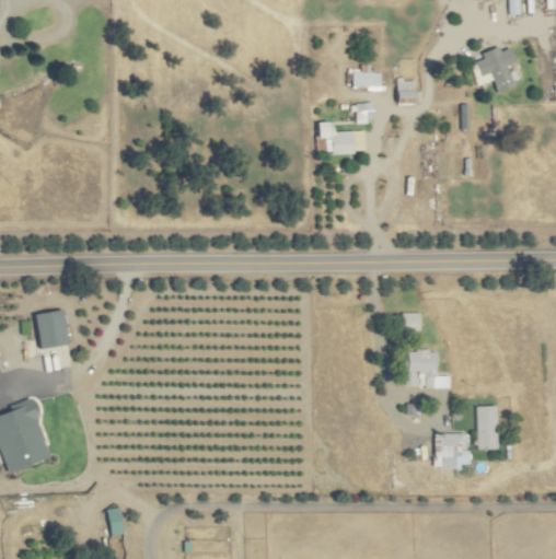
[(517,88),(509,65),(517,62),(512,48),(502,51),(500,46),(484,53),(485,59),(472,63),(479,85),(496,80),(500,93),(517,88)]
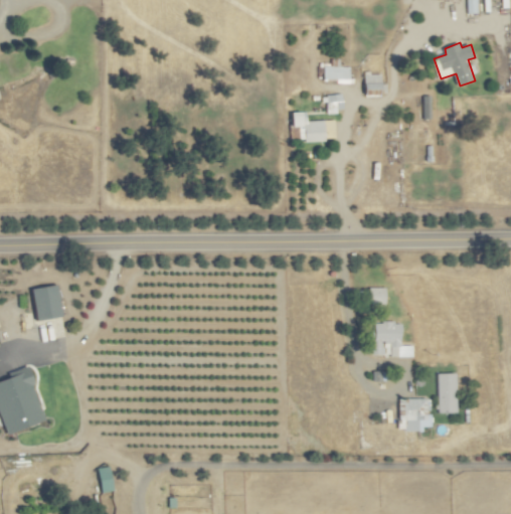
[(326,64),(325,81),(352,81),(353,65),(326,64)]
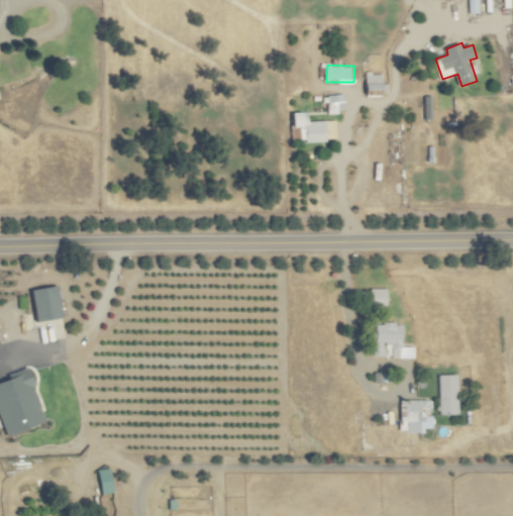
[(368,96),(390,95),(390,84),(385,84),(384,73),(368,73),(368,96)]
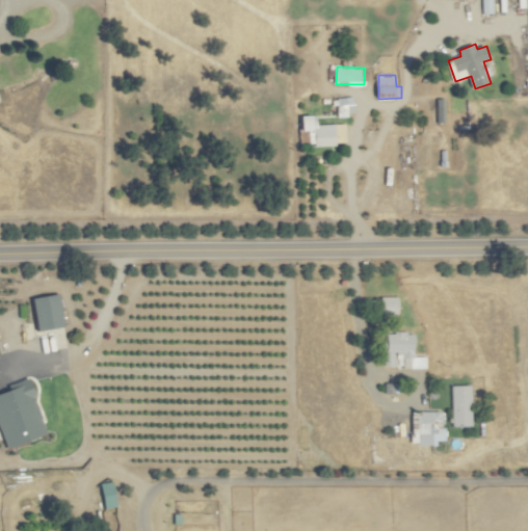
[(339,97),(340,115),(357,115),(355,97),(339,97)]
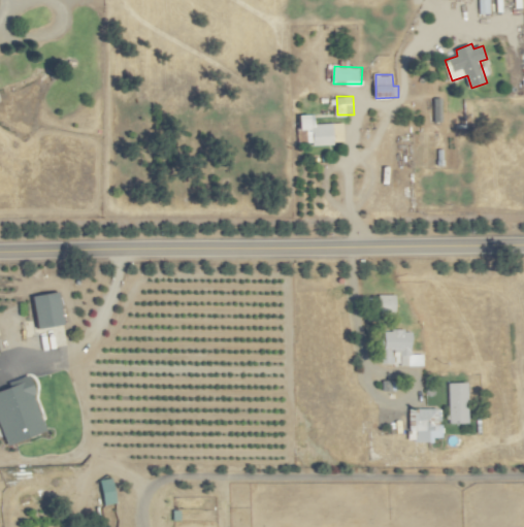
[(347,143),(346,123),(317,124),(317,114),(300,116),(301,131),(308,130),(308,145),(347,143)]
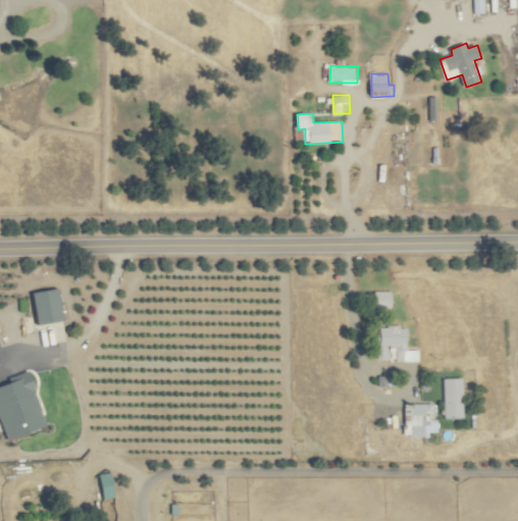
[(35,293),(38,324),(64,321),(61,290),(35,293)]
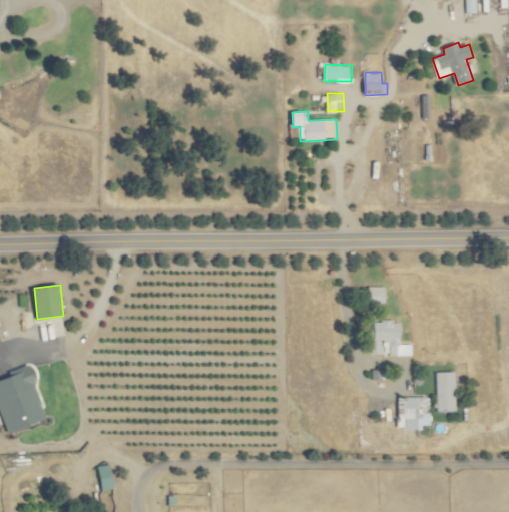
[(387,305),(387,287),(369,286),(369,304),(387,305)]
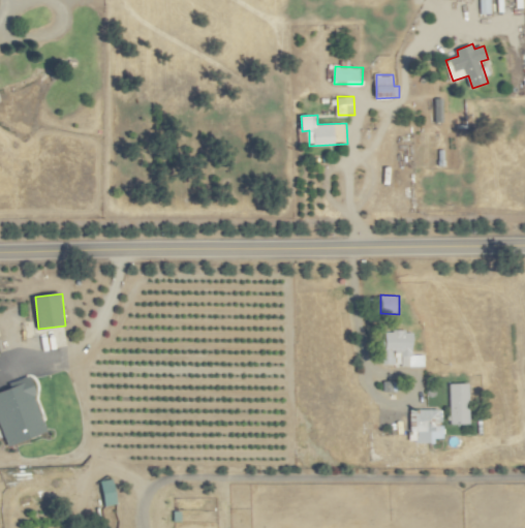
[(414,355),(414,332),(388,331),(387,349),(383,349),(383,364),(403,364),(403,367),(426,367),(426,355),(414,355)]
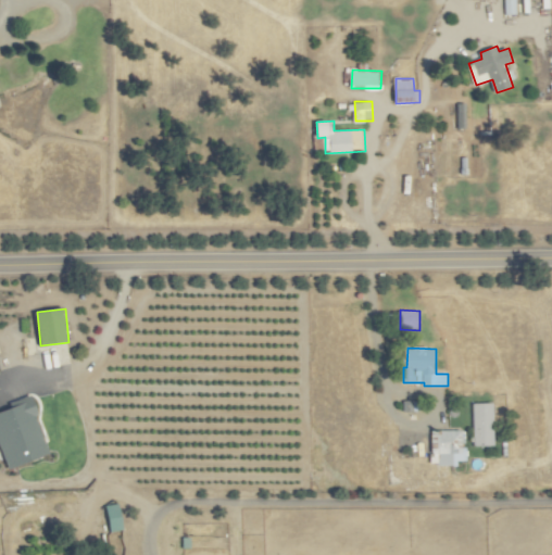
[(51,455),(38,417),(40,416),(35,400),(0,411),(0,441),(10,469),(51,455)]
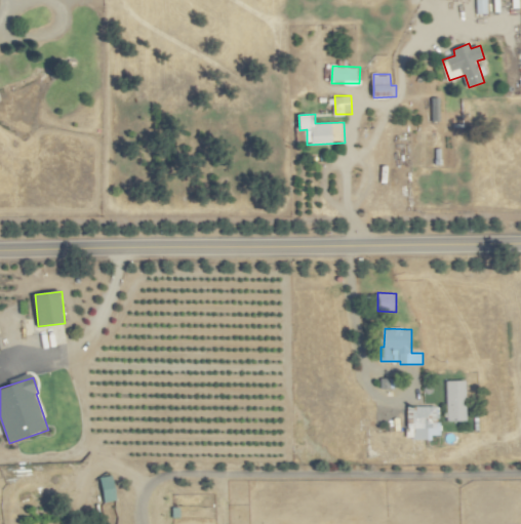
[(395,378),(383,378),(383,389),(396,388),(395,378)]
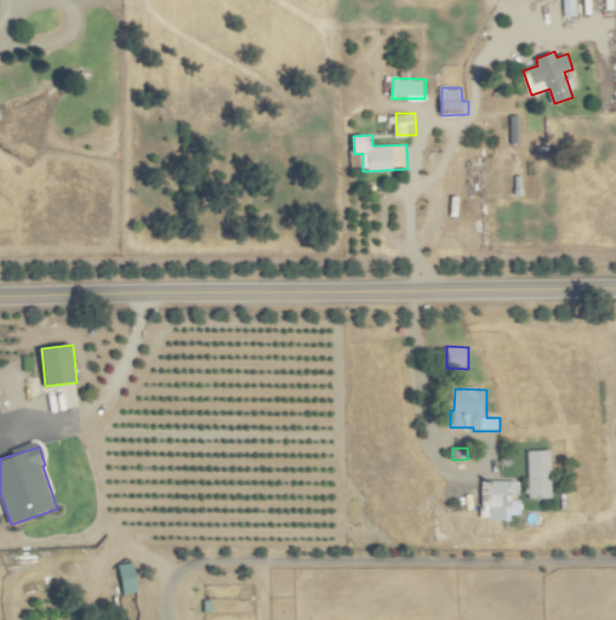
[(529,451),(530,499),(553,498),(552,450),(529,451)]
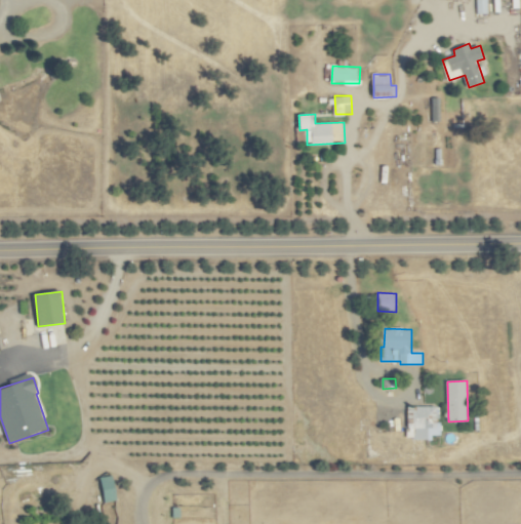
[(440,406),(408,407),(408,440),(433,439),(433,436),(441,436),(440,406)]
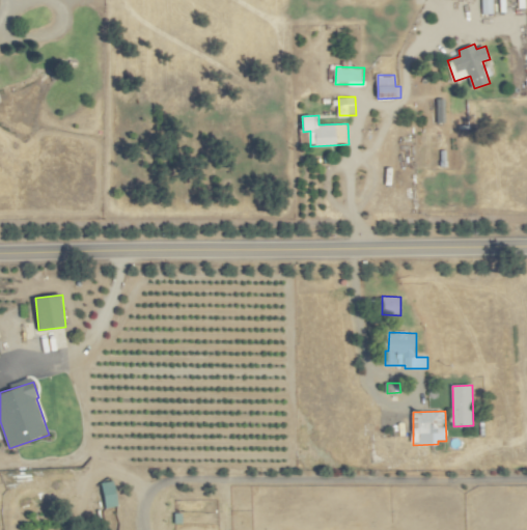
[(108,508),(120,505),(114,480),(102,483),(108,508)]
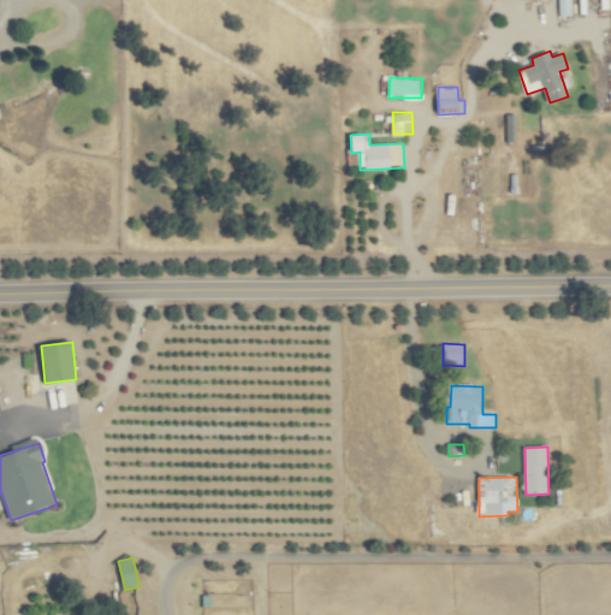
All buildings are outlined.
